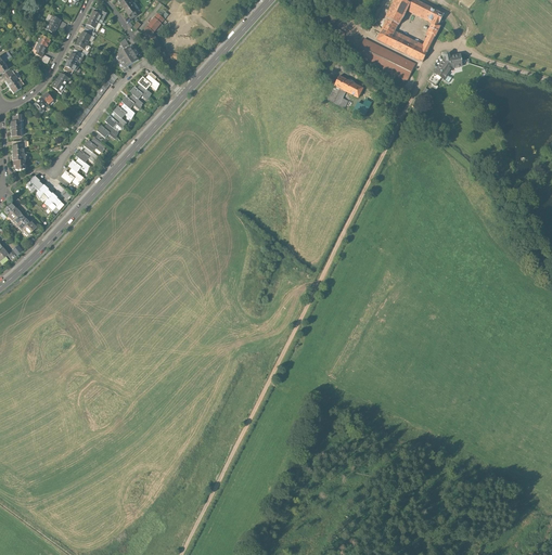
[(120,0),(116,3),(120,10),(128,4),(125,0),(120,0)]
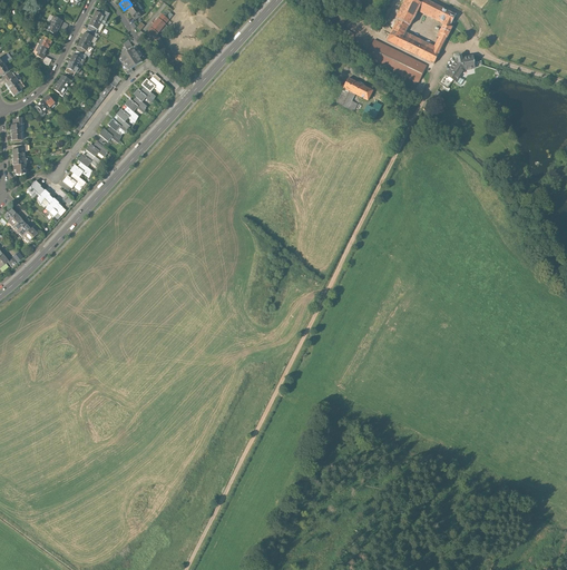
[(387,40),(433,64),(451,27),(449,26),(456,15),(427,0),(404,0),(396,19),(397,20),(387,40)]
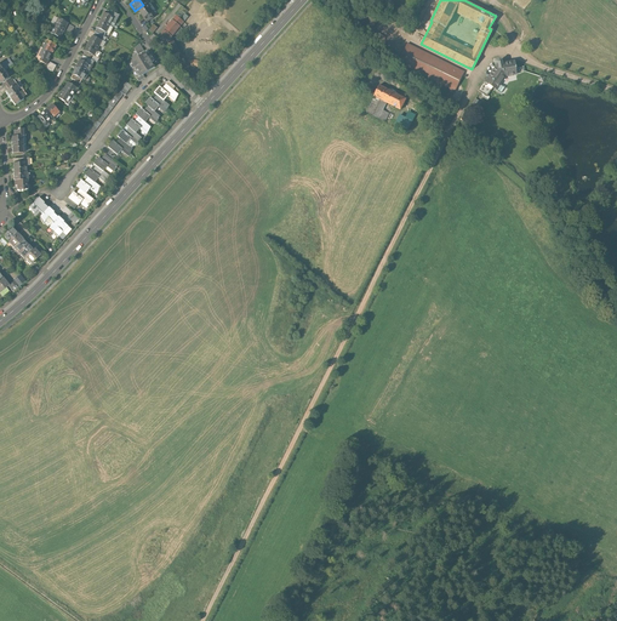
[(135,11),(140,18),(147,13),(148,11),(143,5),(135,11)]
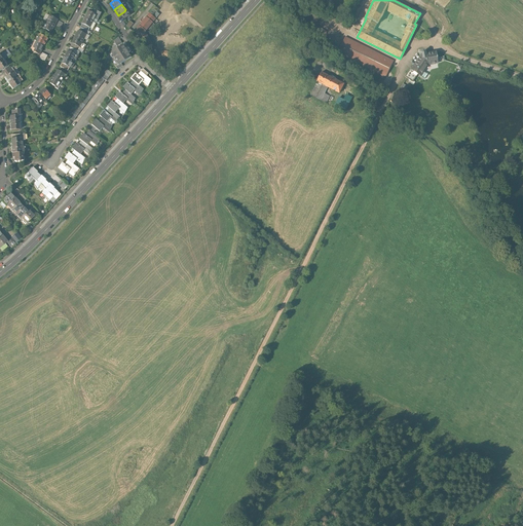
[(84,10),(81,16),(89,21),(92,14),(84,10)]
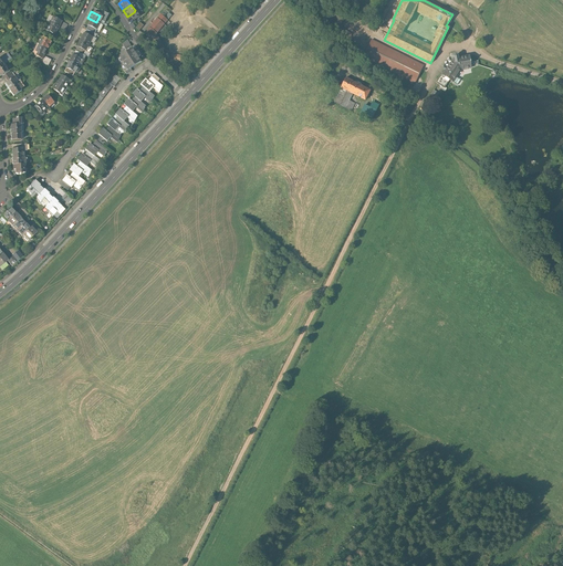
[(152,39),(155,34),(167,19),(166,18),(160,14),(144,33),(152,39)]
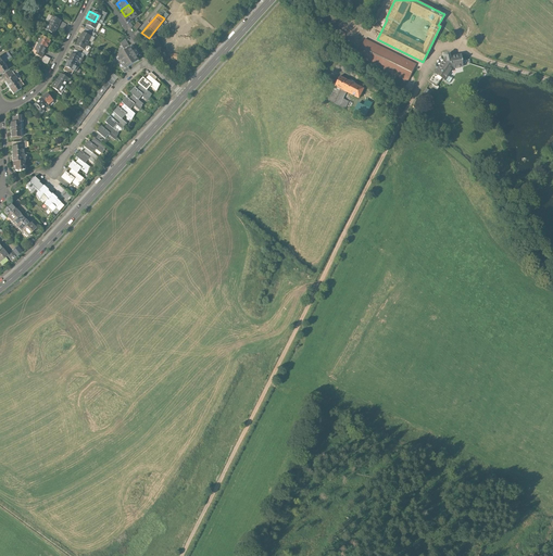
[(51,16),(47,23),(53,26),(57,22),(58,21),(51,16)]
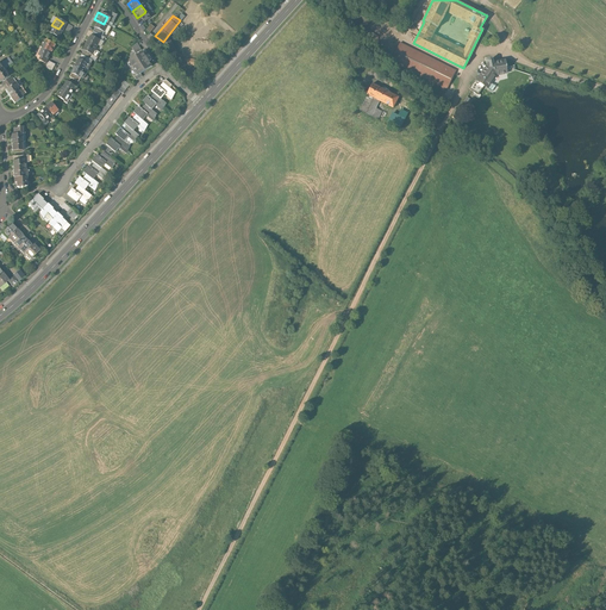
[(94,19),(91,26),(98,30),(100,31),(104,24),(94,19)]
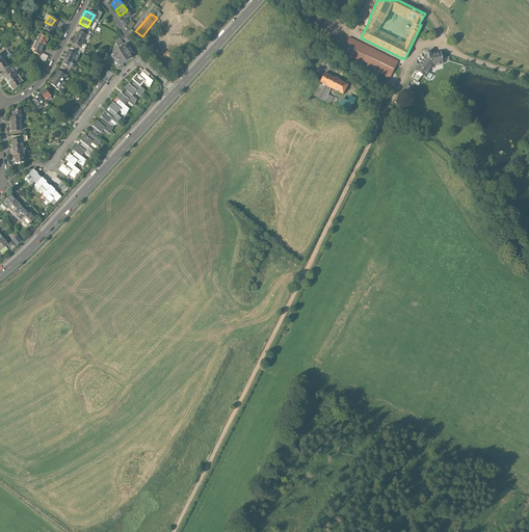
[(54,21),(51,25),(58,29),(60,24),(54,21)]
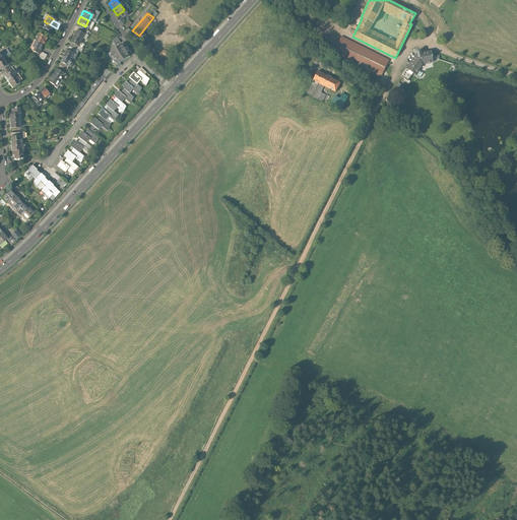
[(47,31),(50,24),(44,21),(41,27),(47,31)]
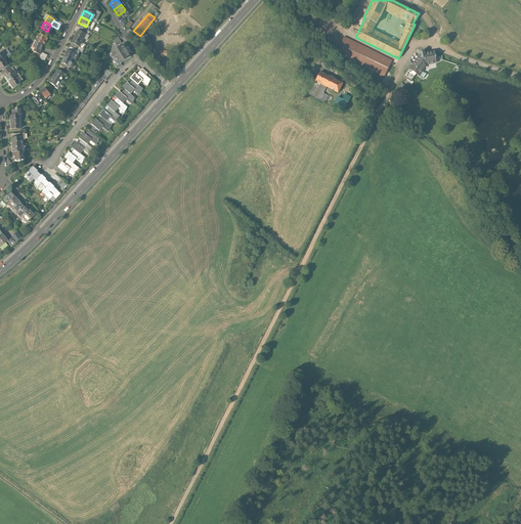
[(84,26),(78,23),(75,30),(81,33),(84,26)]
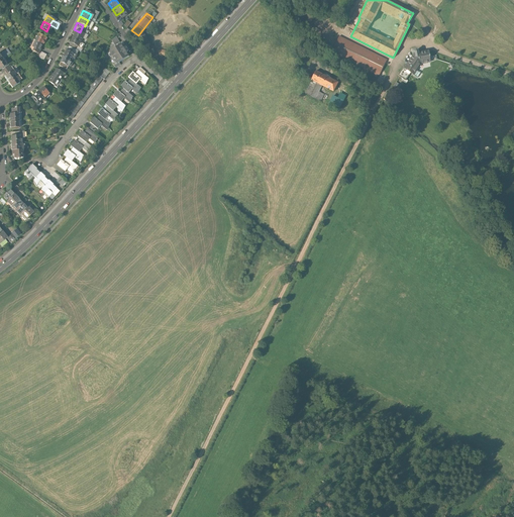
[(74,29),(71,35),(79,40),(82,34),(80,32),(74,29)]
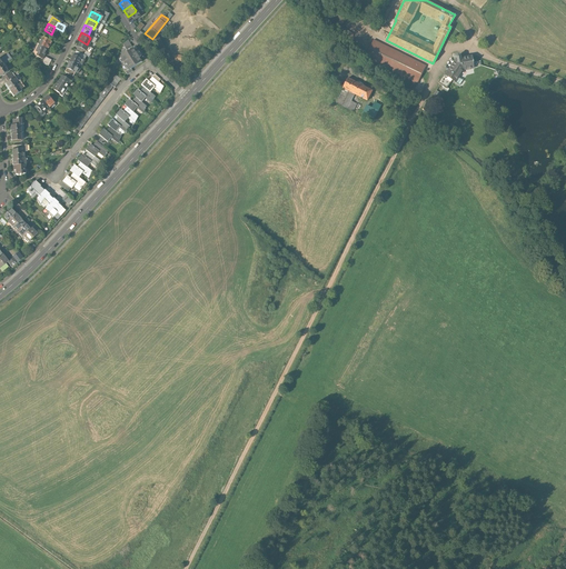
[(156,35),(152,39),(160,53),(166,50),(156,35)]
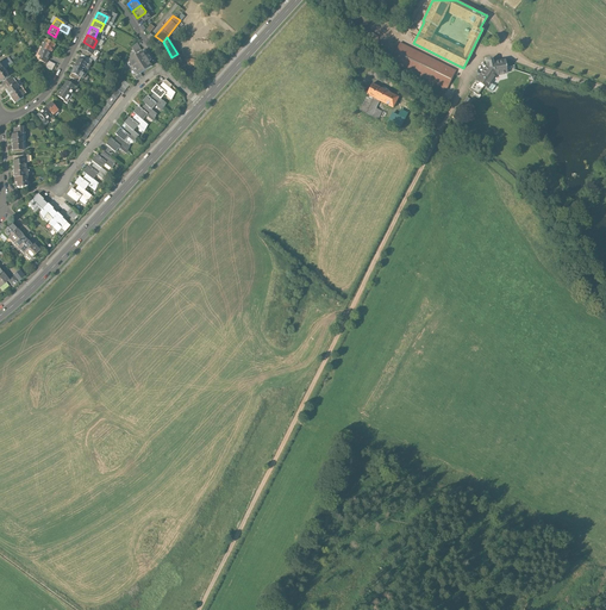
[(39,49),(47,53),(51,44),(43,39),(39,49)]
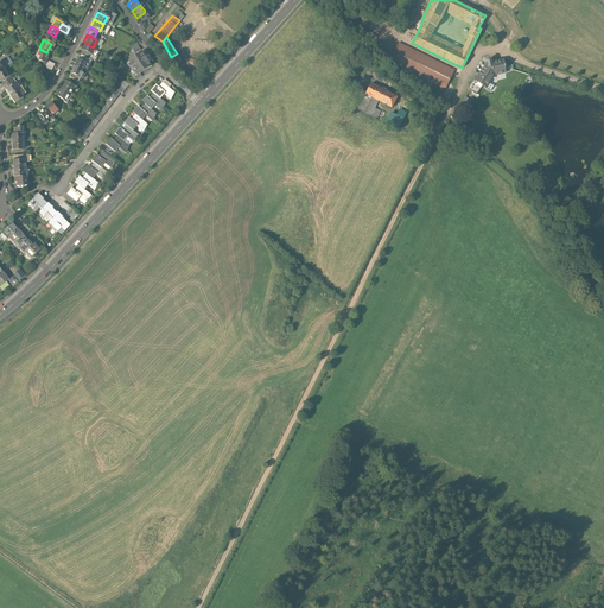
[(83,42),(80,50),(89,55),(93,48),(83,42)]
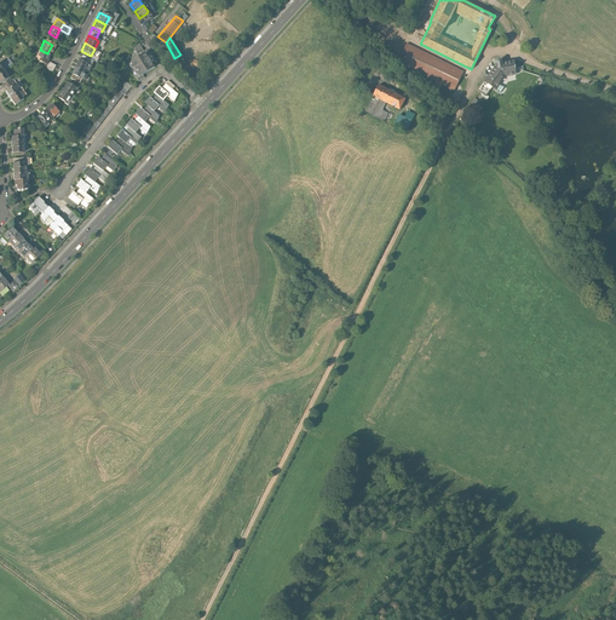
[(145,52),(139,42),(131,50),(136,57),(145,52)]
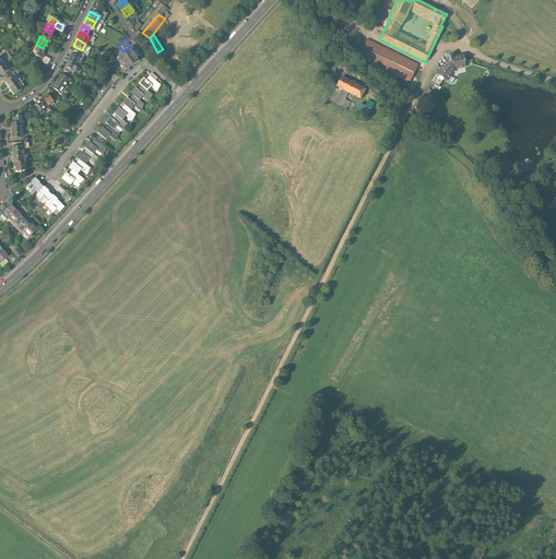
[(417,64),(367,38),(358,55),(409,81),(417,64)]
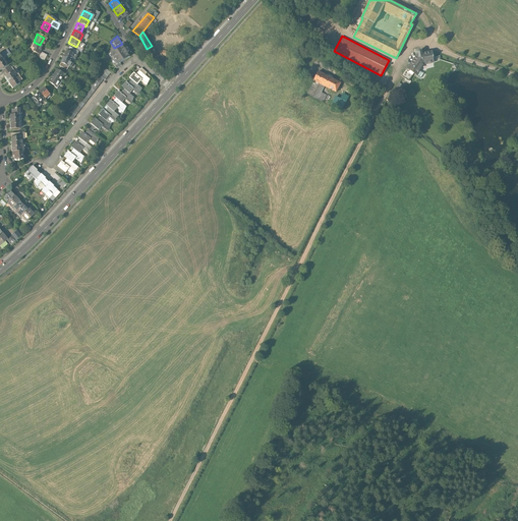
[(40,45),(34,42),(30,50),(36,54),(40,45)]
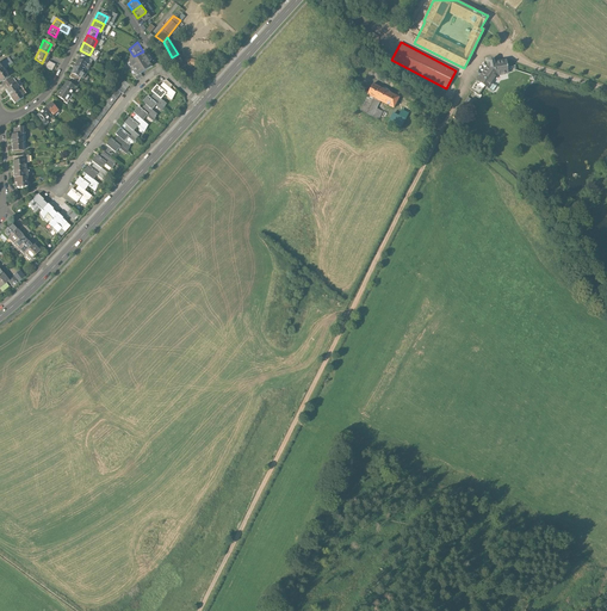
[(152,66),(143,51),(134,56),(127,61),(135,75),(152,66)]
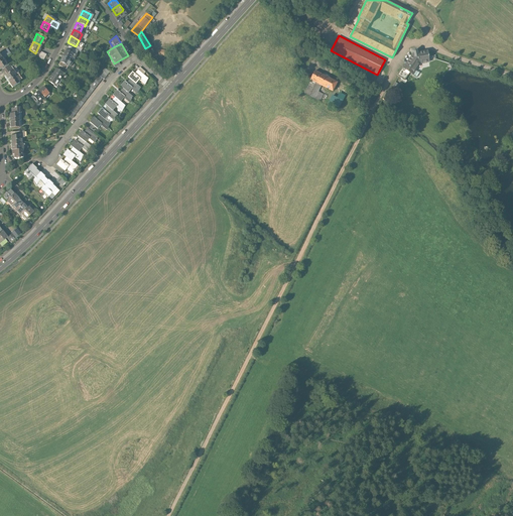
[(63,49),(60,55),(71,60),(74,54),(63,49)]
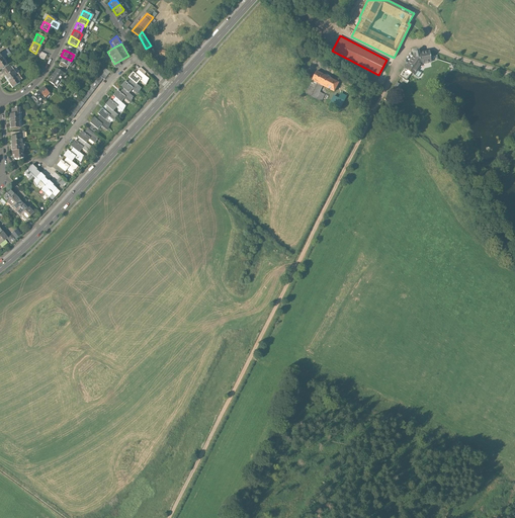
[(409,61),(404,68),(411,73),(418,77),(421,73),(416,70),(422,62),(429,60),(429,57),(430,57),(429,52),(419,54),(419,51),(418,50),(416,50),(416,51),(415,52),(415,55),(411,62),(409,61)]
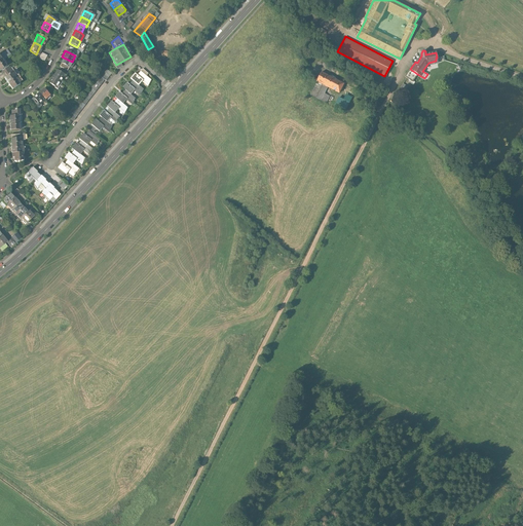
[(43,61),(45,54),(40,52),(37,58),(43,61)]
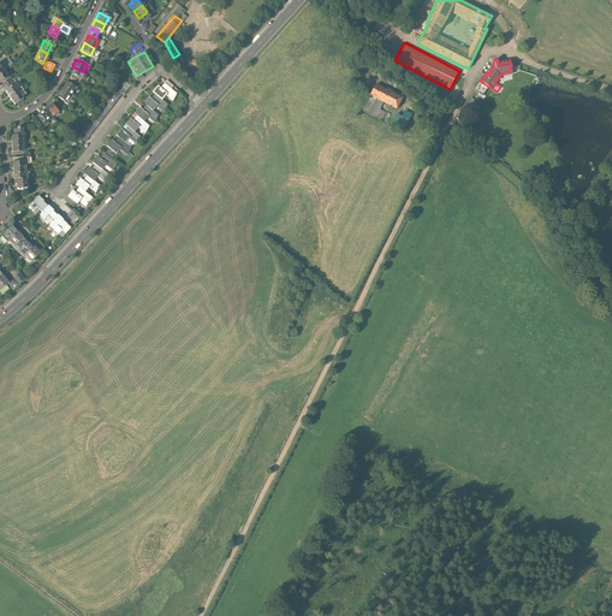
[(72,66),(69,73),(77,78),(79,80),(84,72),(72,66)]
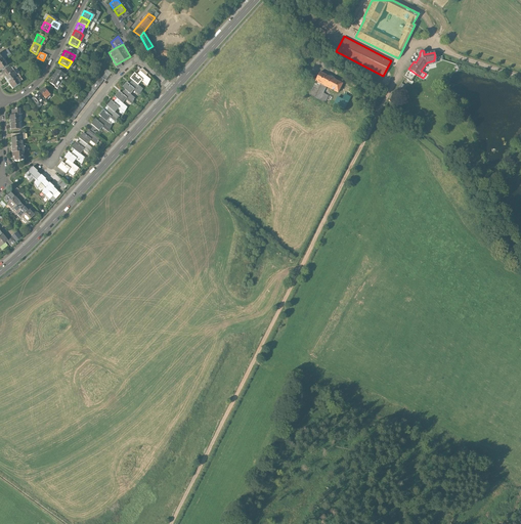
[(66,67),(58,62),(54,70),(60,74),(66,67)]
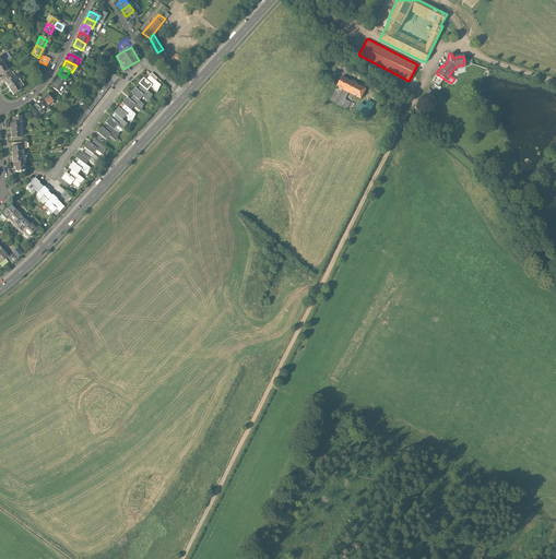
[(6,69),(0,73),(6,80),(12,75),(7,68),(6,69)]
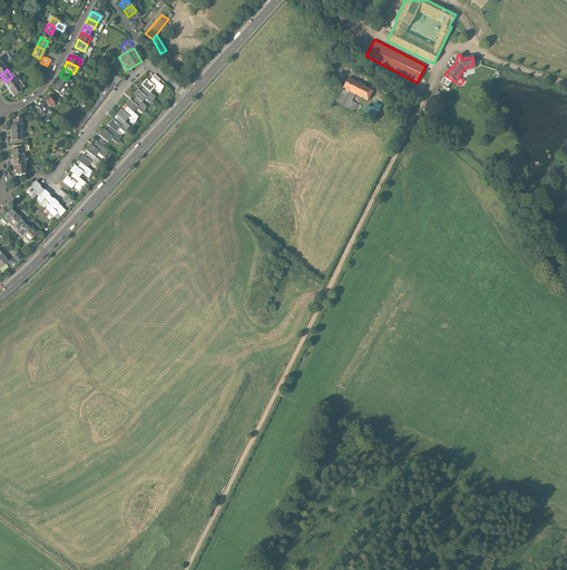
[(120,78),(116,74),(109,81),(114,85),(115,86),(120,78)]
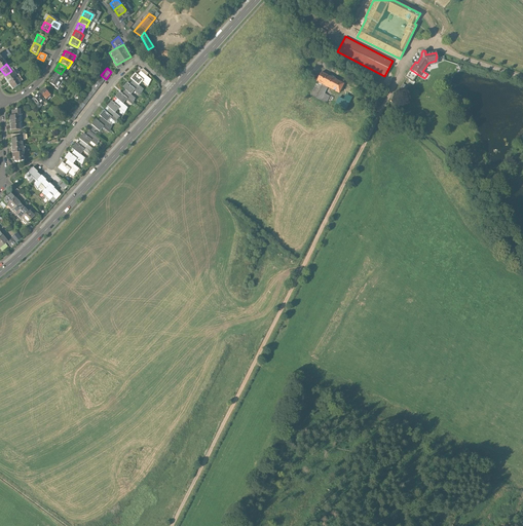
[(417,74),(410,69),(404,76),(408,79),(407,80),(413,84),(414,81),(413,80),(417,74)]
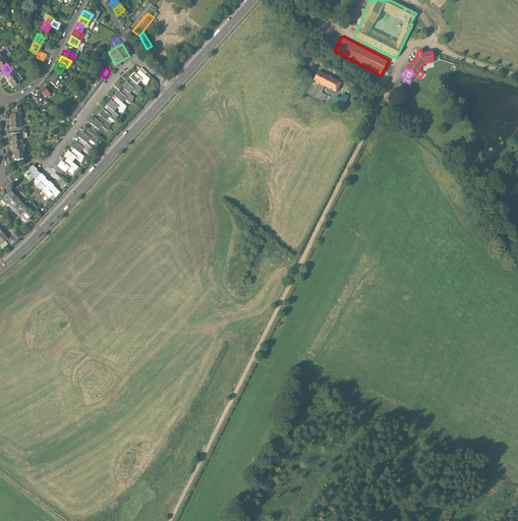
[(54,69),(50,75),(59,81),(63,75),(60,73),(54,69)]
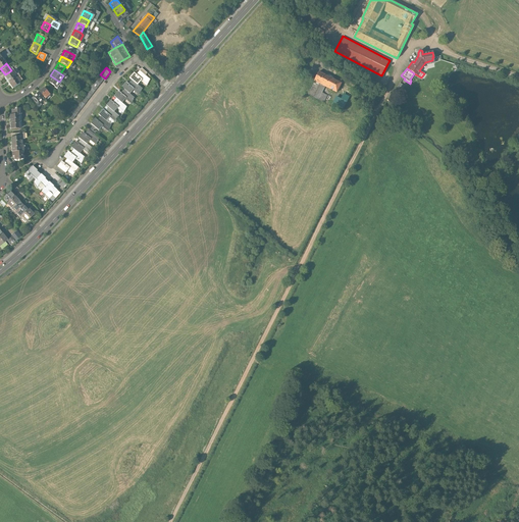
[(145,73),(140,69),(137,73),(135,71),(131,76),(132,79),(138,84),(141,80),(147,85),(150,79),(145,73)]
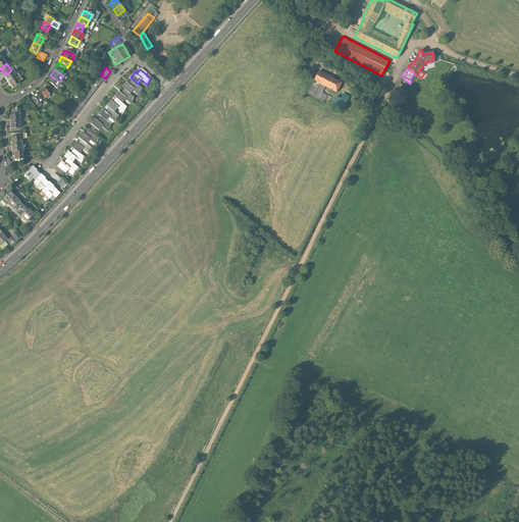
[(2,76),(6,83),(15,76),(11,70),(5,74),(2,76)]
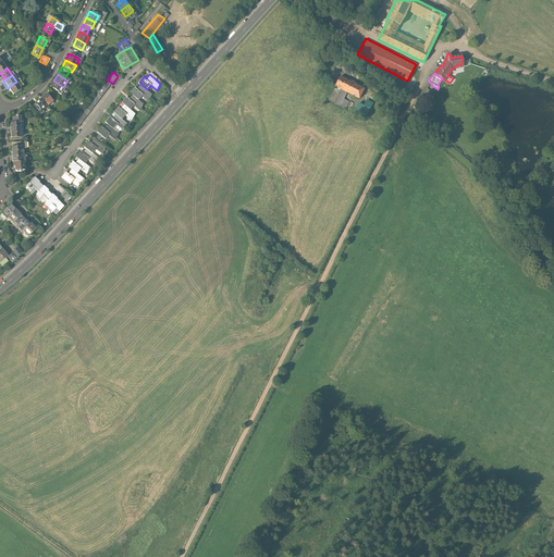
[(364,88),(339,76),(334,86),(359,97),(364,88)]
